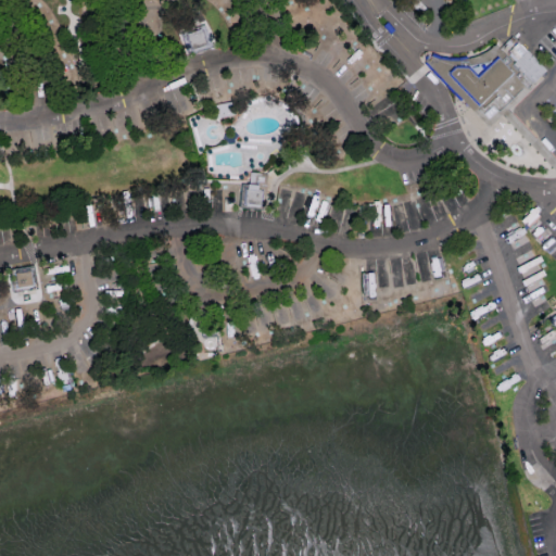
[(444,0),(426,0),(426,9),(444,9),(444,0)]
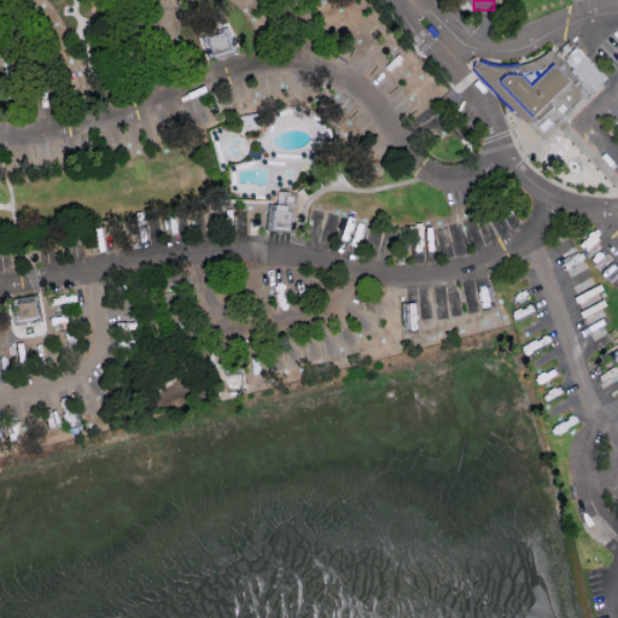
[(235,50),(226,27),(200,38),(209,59),(235,50)]
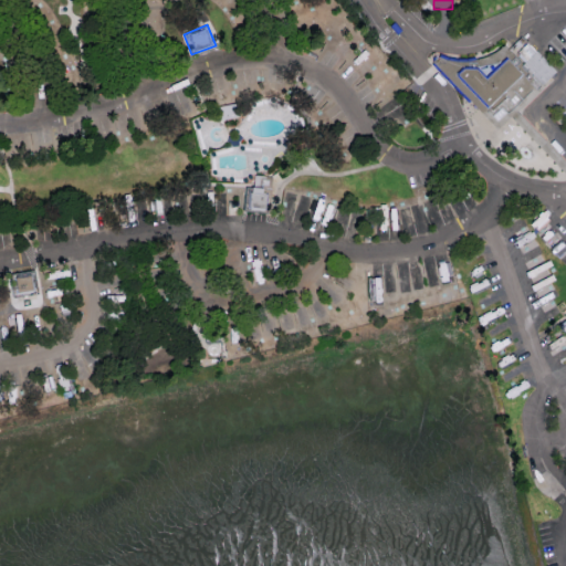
[(555,72),(525,35),(510,49),(506,44),(491,56),(496,63),(498,62),(499,64),(486,74),(483,71),(474,70),(475,61),(437,56),(432,60),(477,113),(490,114),(495,121),(555,72)]
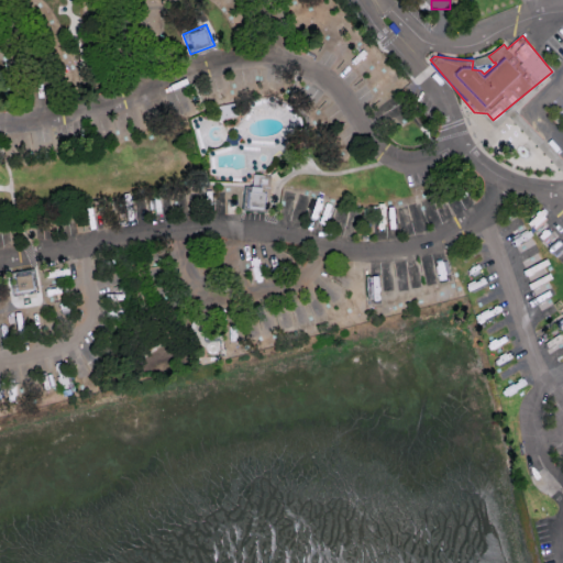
[(263,187),(246,186),(245,208),(262,209),(263,187)]
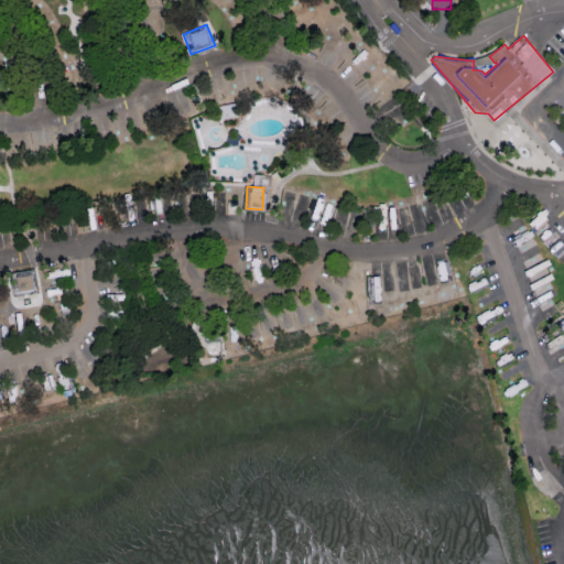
[(13,272),(14,293),(31,292),(30,271),(13,272)]
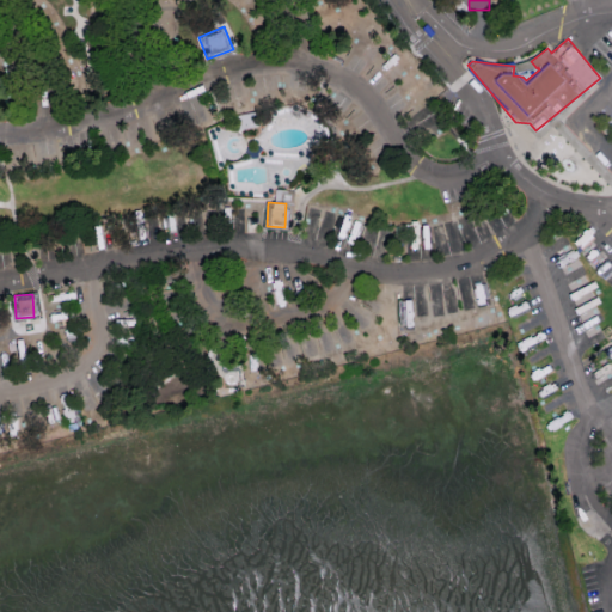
[(209,373),(221,373),(221,357),(209,357),(209,373)]
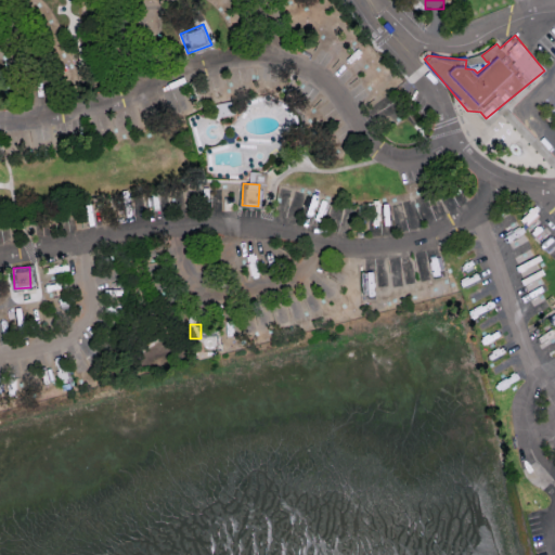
[(537,338),(541,347),(552,340),(547,333),(537,338)]
